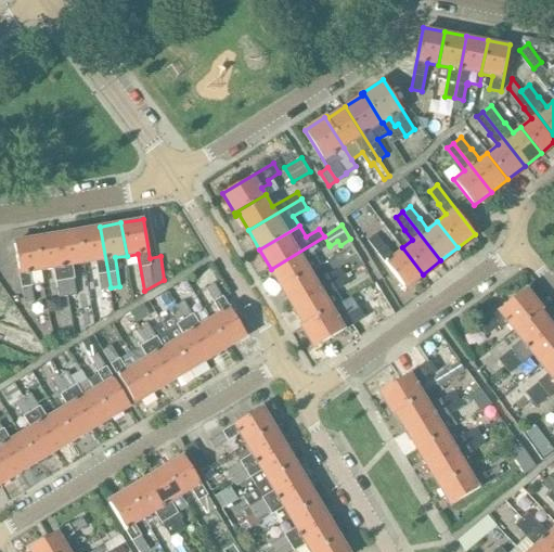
[(78,230),(85,262),(97,260),(101,290),(111,287),(100,227),(78,230)]
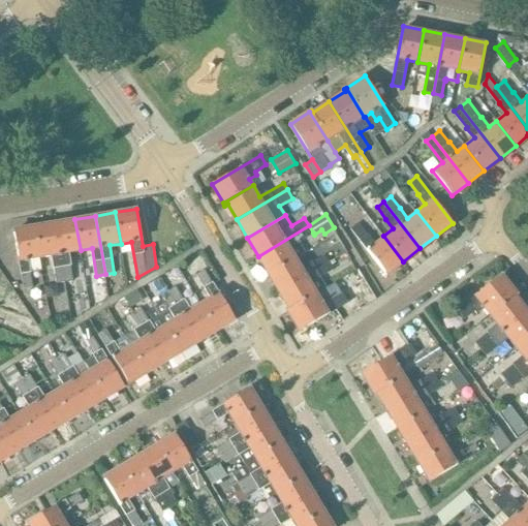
[(55,222),(65,281),(66,287),(75,285),(69,252),(81,250),(74,219),(55,222)]
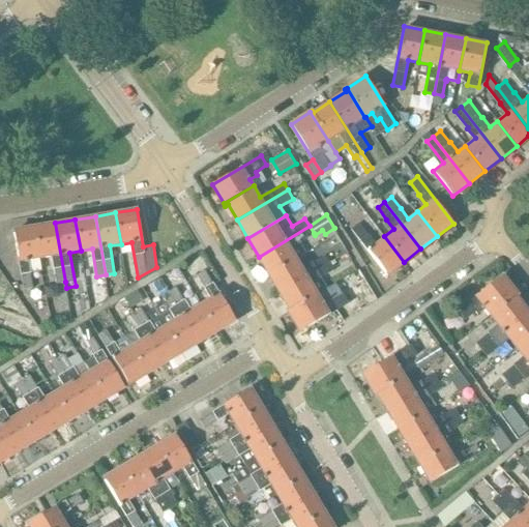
[(404,262),(384,236),(376,242),(369,233),(368,234),(359,222),(351,228),(387,274),(404,262)]
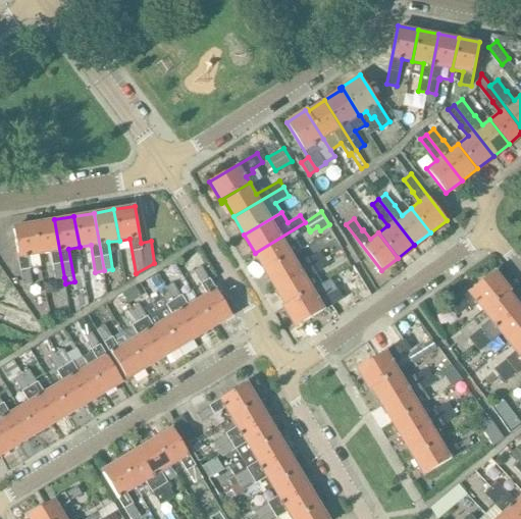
[(51,252),(53,264),(54,264),(56,278),(64,277),(54,219),(34,223),(40,254),(51,252)]
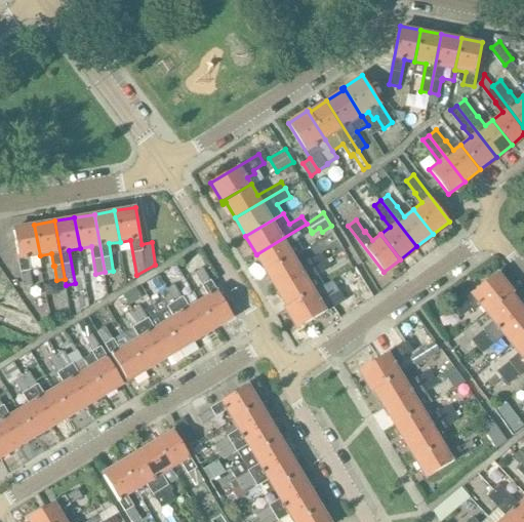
[(304,249),(298,240),(298,239),(311,231),(307,224),(256,254),(267,272),(294,255),(293,255),(304,249)]
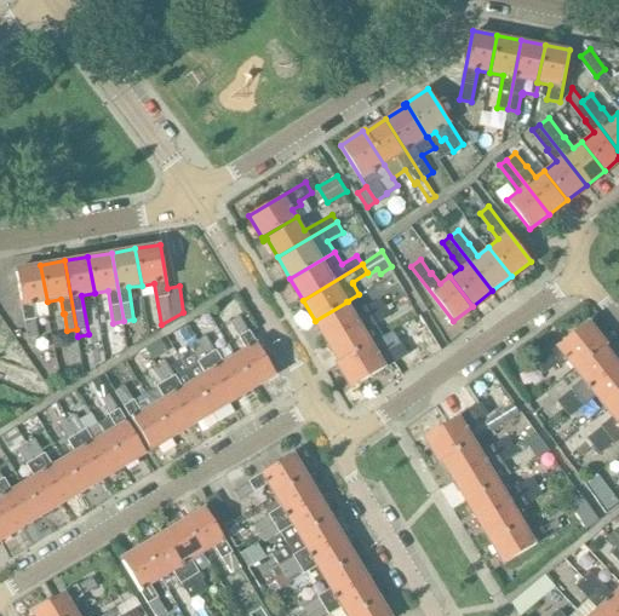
[(40,335),(36,317),(51,315),(47,301),(40,265),(16,269),(28,338),(40,335)]
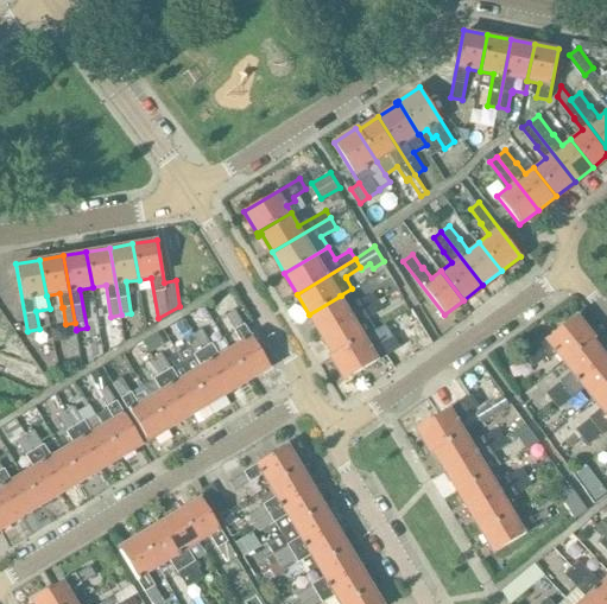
[(341,296),(309,315),(322,336),(380,300),(374,291),(359,299),(347,306),(341,296)]
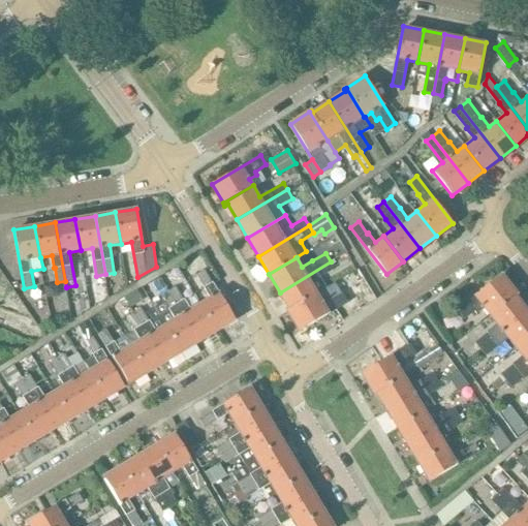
[(331,261),(280,292),(289,308),(287,309),(288,311),(329,287),(321,276),(334,268),(331,261)]
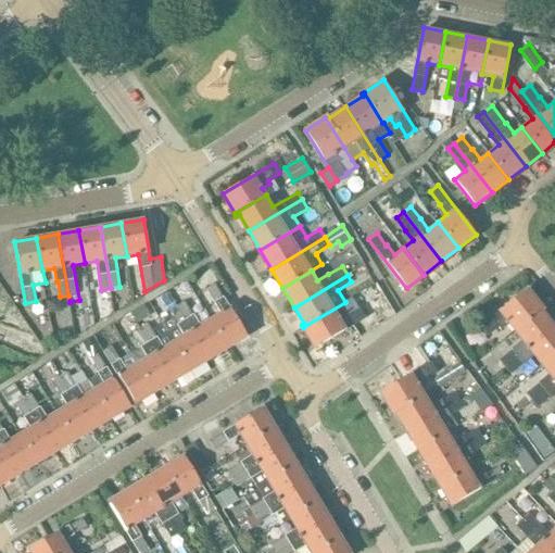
[(211,318),(228,347),(248,336),(215,283),(206,287),(215,301),(214,301),(221,312),(211,318)]
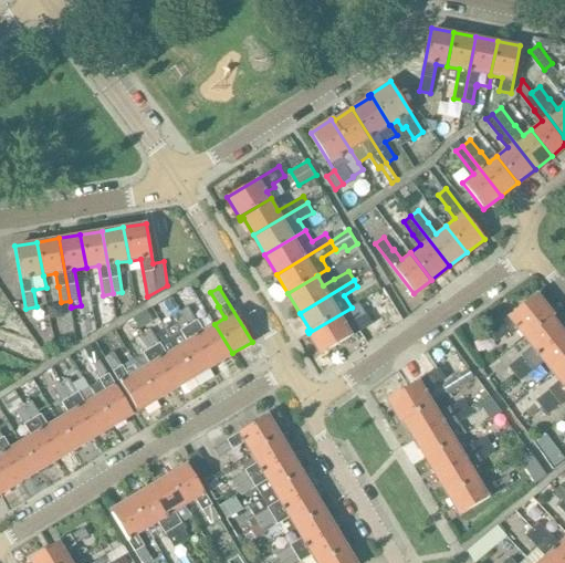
[(522,334),(551,312),(536,293),(489,331),(497,341),(508,332),(510,335),(518,330),(522,334)]
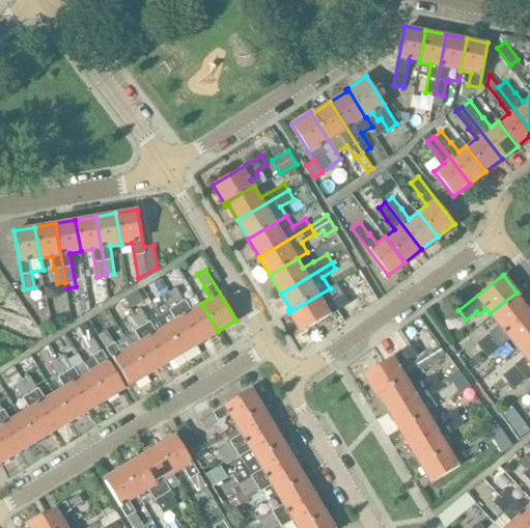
[(218,331),(201,304),(192,309),(186,299),(185,300),(177,286),(170,292),(200,341),(218,331)]
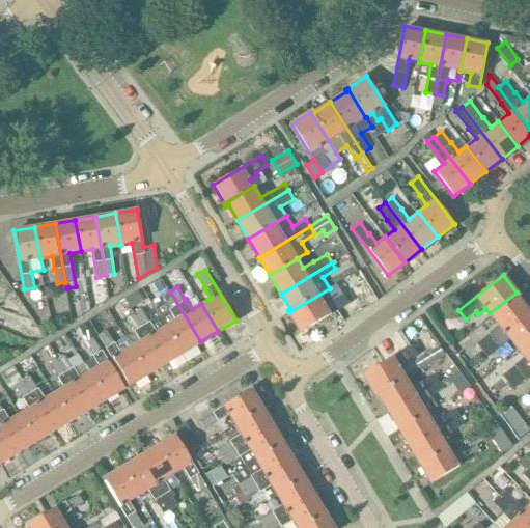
[(343,293),(335,298),(330,288),(289,312),(301,332),(350,303),(343,293)]
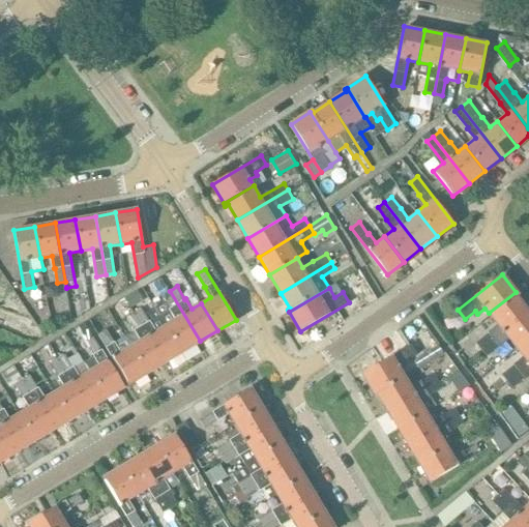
[(138,289),(125,296),(131,306),(144,299),(138,289)]
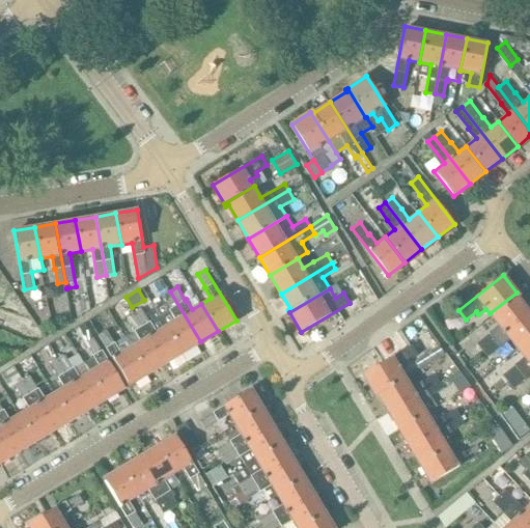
[(200,341),(170,292),(152,301),(161,315),(183,353),(200,341)]
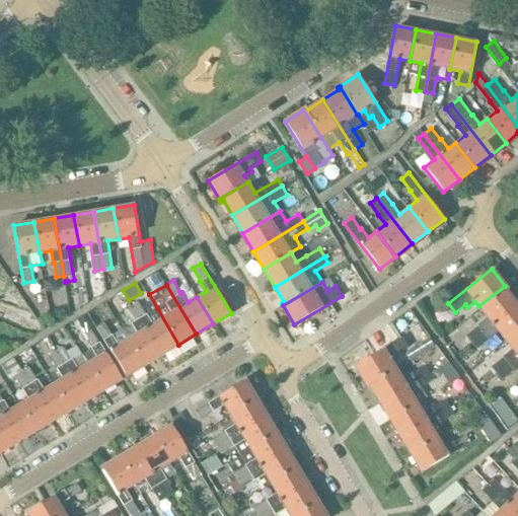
[(470,340),(516,303),(505,290),(507,288),(505,286),(478,306),(487,317),(477,324),(477,325),(466,335),(470,340)]
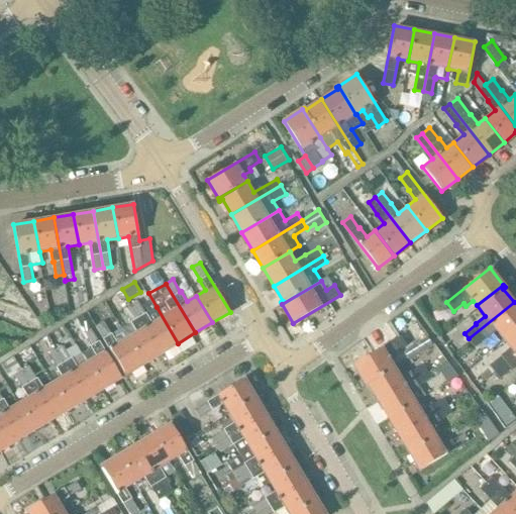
[(131,304),(161,353),(178,343),(157,307),(147,313),(146,312),(145,312),(138,300),(131,304)]
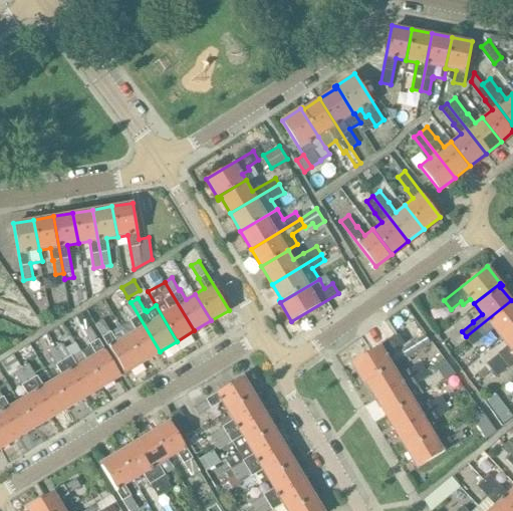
[(500,335),(512,324),(512,301),(511,300),(466,336),(472,344),(484,335),(484,336),(494,328),(500,335)]
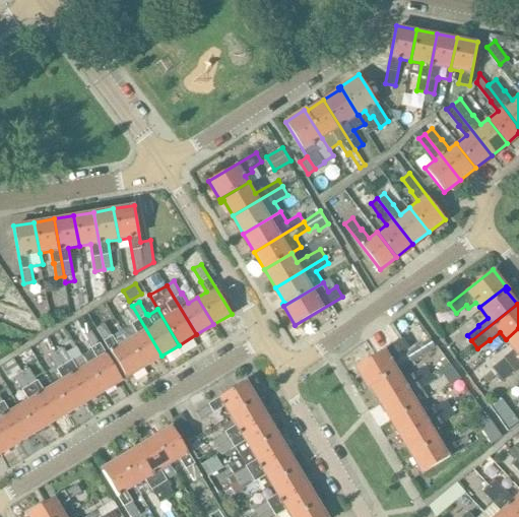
[(123,329),(129,338),(128,339),(144,366),(161,356),(132,306),(124,310),(132,323),(131,323),(132,324),(123,329)]
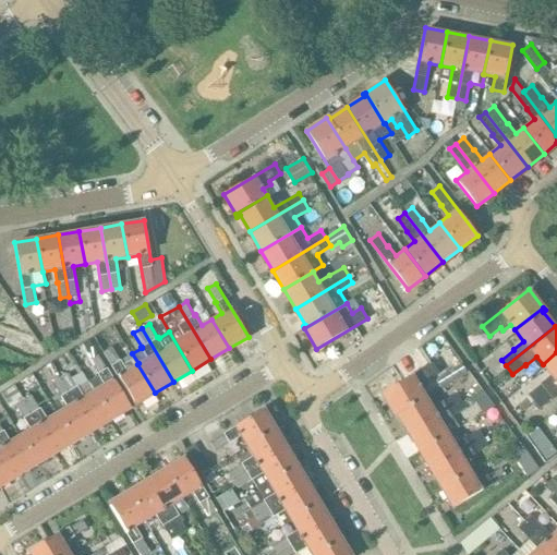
[(112,346),(104,351),(135,405),(155,393),(137,364),(138,363),(132,353),(132,352),(121,359),(120,359),(112,346)]
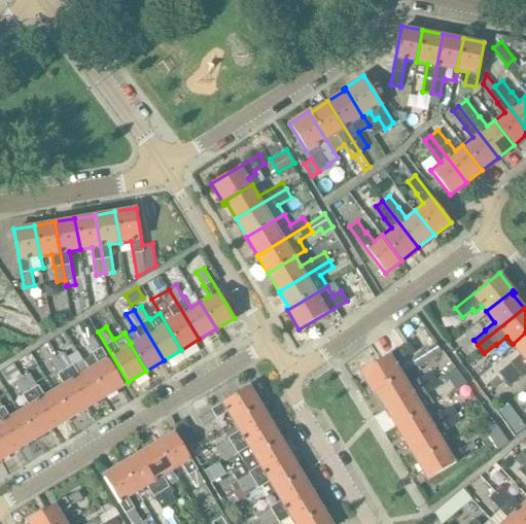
[(503,378),(525,359),(525,333),(513,344),(520,353),(510,361),(511,362),(499,372),(503,378)]
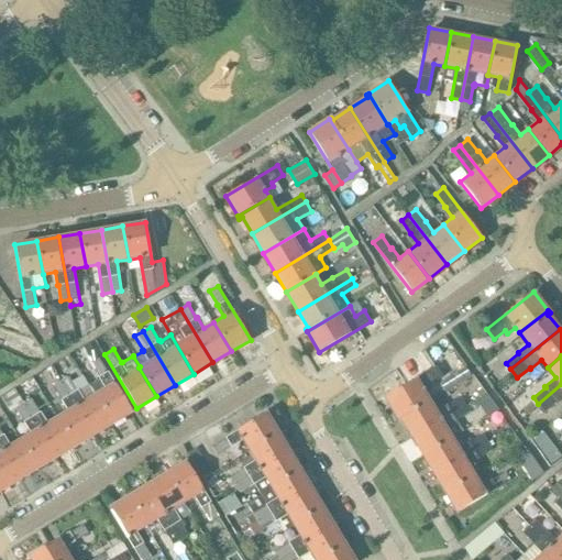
[(106,387),(97,393),(96,394),(112,424),(132,412),(99,357),(91,362),(99,376),(106,387)]
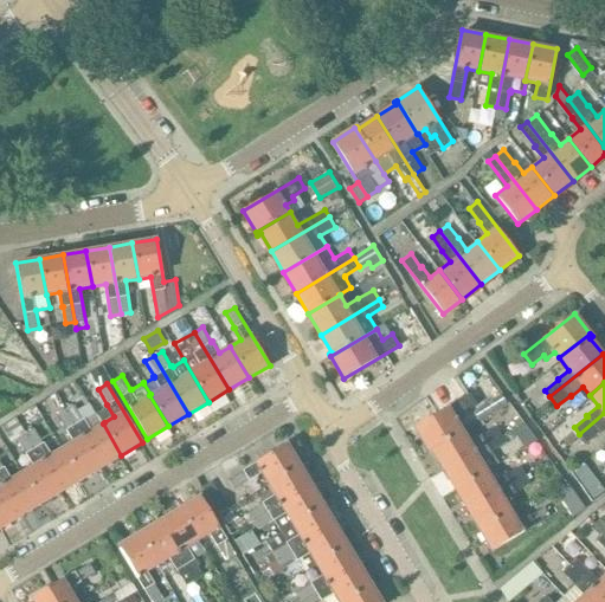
[(427,447),(462,427),(458,421),(467,415),(464,412),(477,405),(470,393),(416,426),(427,447)]
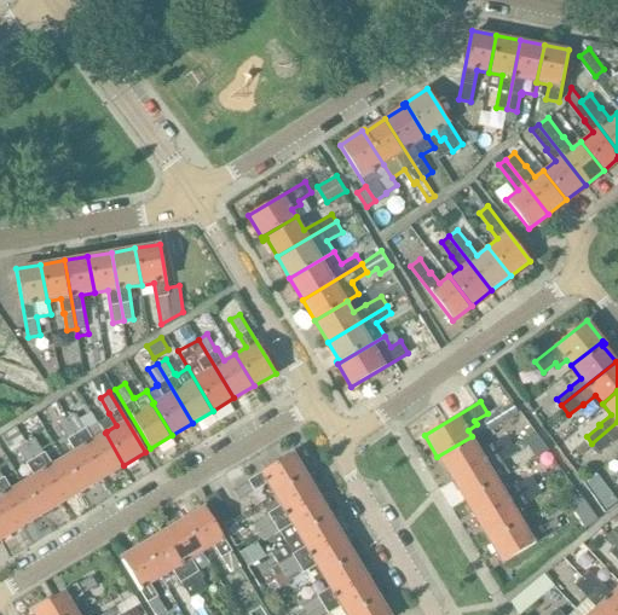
[(512,401),(484,419),(490,429),(518,411),(512,401)]
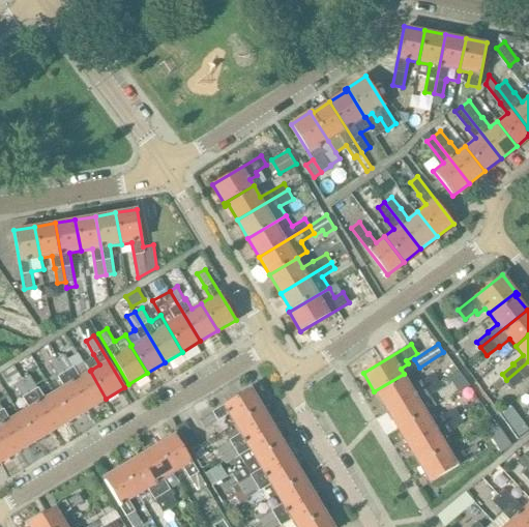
[(85,360),(75,367),(74,366),(72,367),(65,353),(58,357),(88,409),(106,399),(90,371),(91,370),(85,360)]
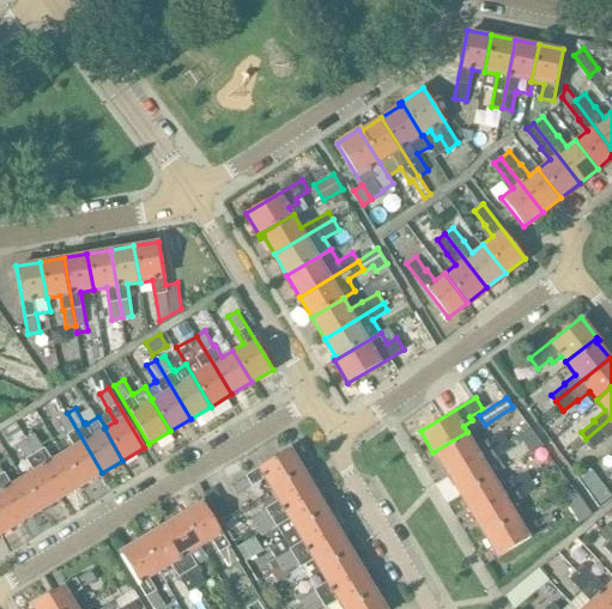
[(64,452),(82,485),(102,473),(67,413),(59,418),(67,433),(66,433),(74,446),(64,452)]
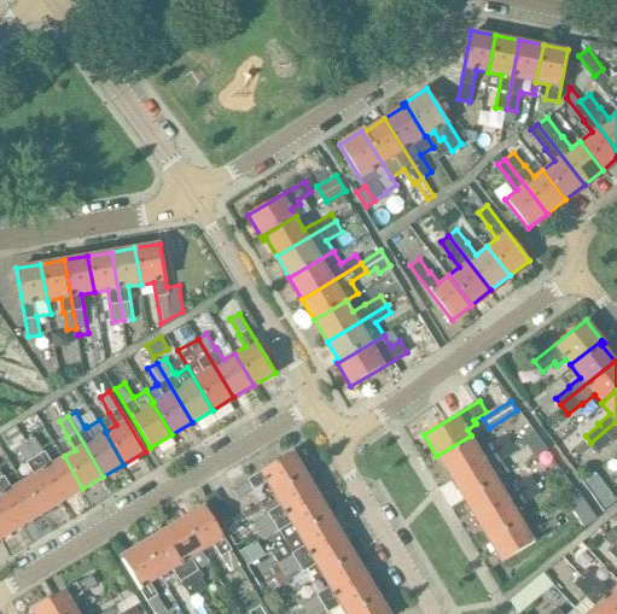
[(616,421),(591,443),(598,451),(612,440),(616,437),(616,421)]
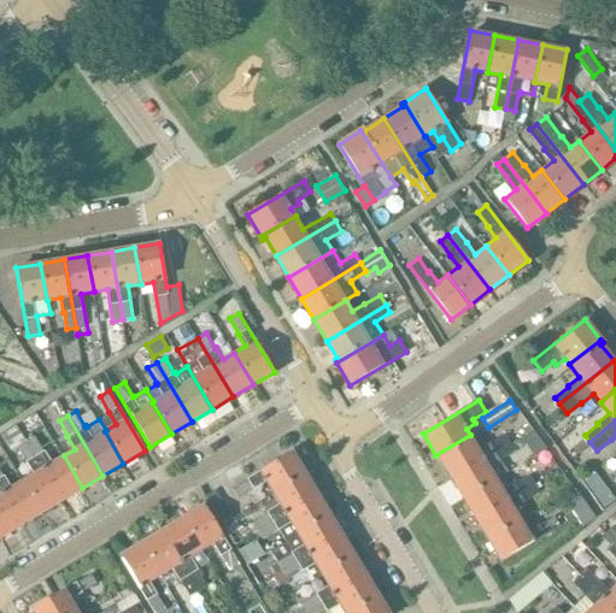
[(470,435),(435,455),(438,459),(440,458),(451,475),(510,440),(505,432),(491,441),(477,448),(470,435)]
